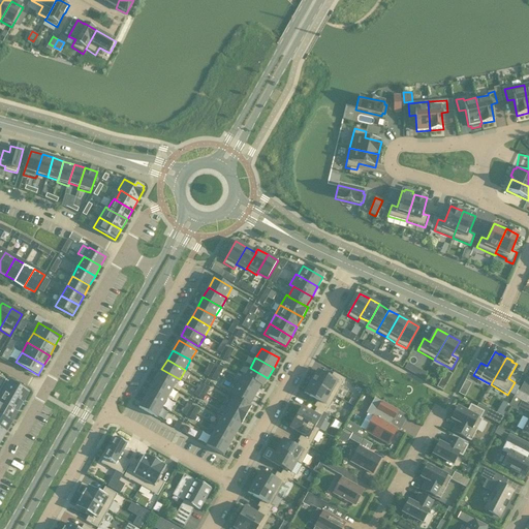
[(404,369),(410,373),(414,367),(408,363),(404,369)]
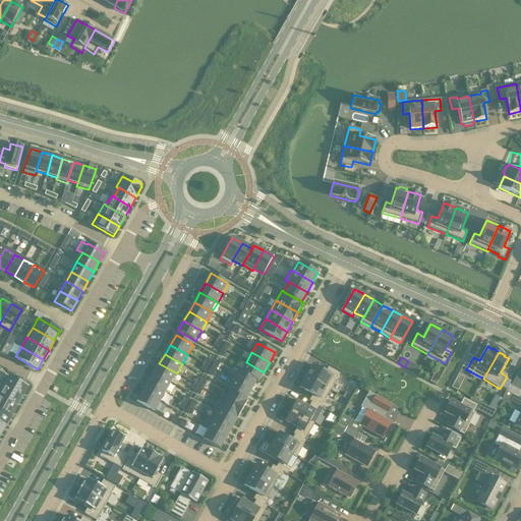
[(264,372),(246,362),(241,371),(256,381),(258,382),(264,372)]
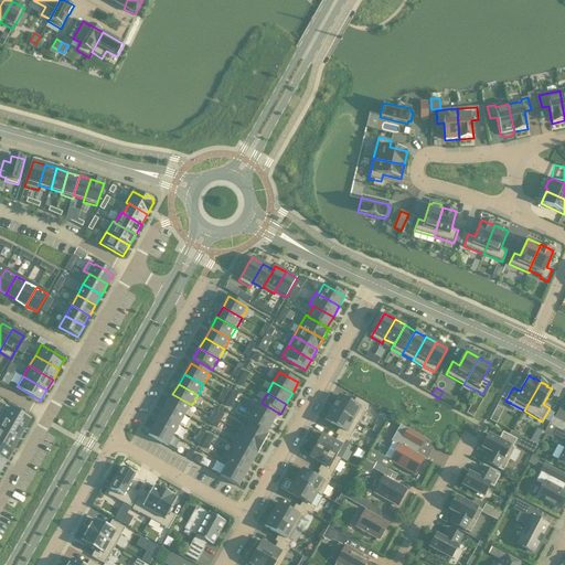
[(167,405),(185,416),(192,405),(172,394),(167,405)]
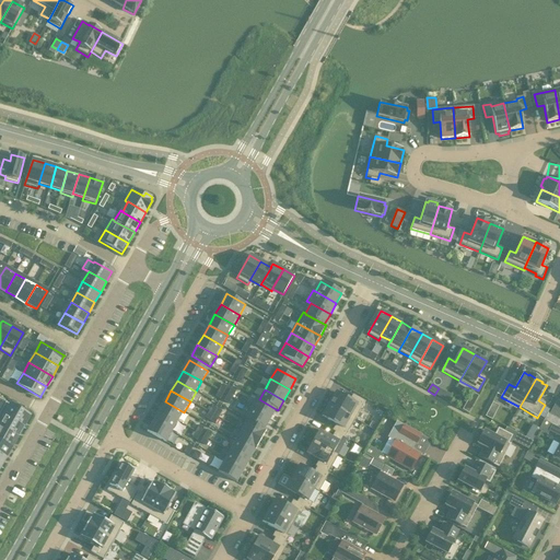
[(336,393),(328,405),(354,419),(365,401),(352,395),(349,400),(336,393)]
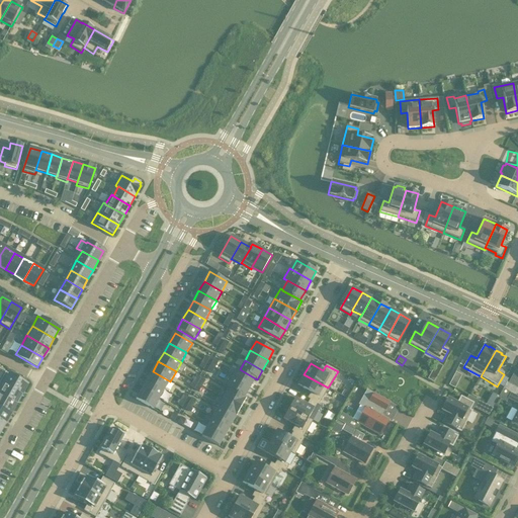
[(439,373),(442,366),(437,363),(433,369),(439,373)]
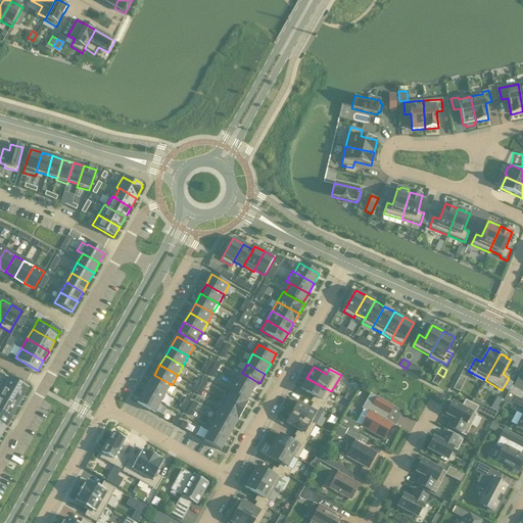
[(242,373),(240,372),(235,382),(252,392),(257,382),(242,373)]
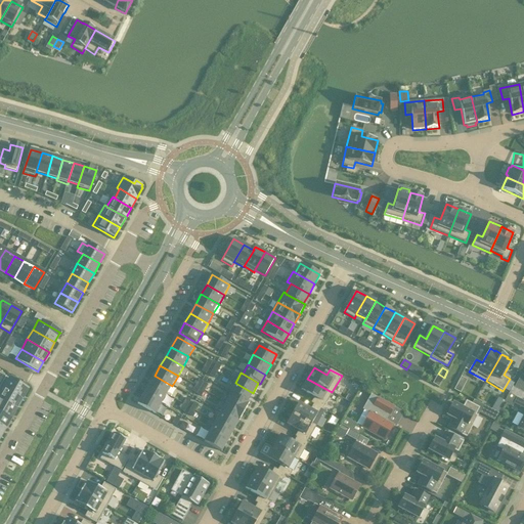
[(523,391),(523,376),(522,375),(515,387),(523,391)]
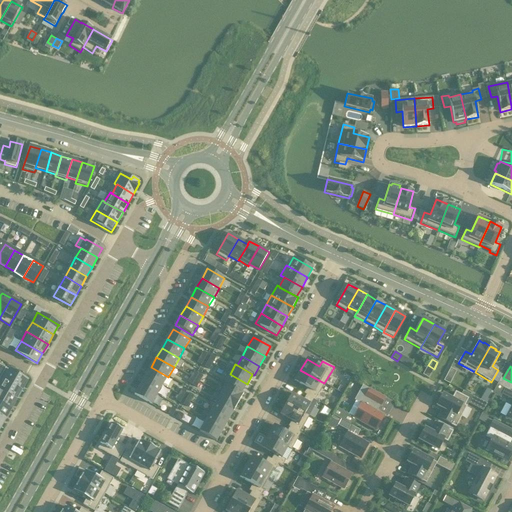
[(146,376),(163,386),(168,377),(151,367),(146,376)]
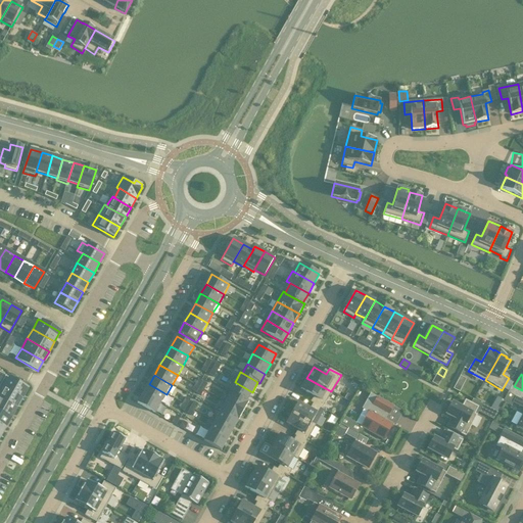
[(5,376),(0,385),(0,386),(21,398),(28,389),(5,376)]
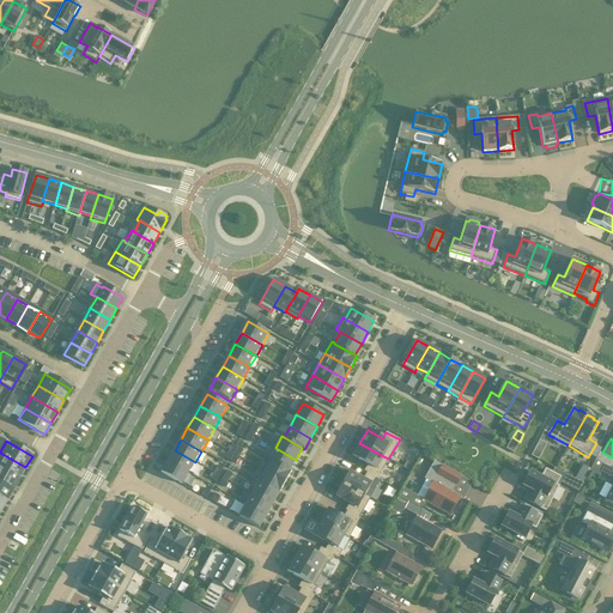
[(364,472),(366,473),(377,479),(388,459),(359,443),(352,456),(368,465),(364,472)]
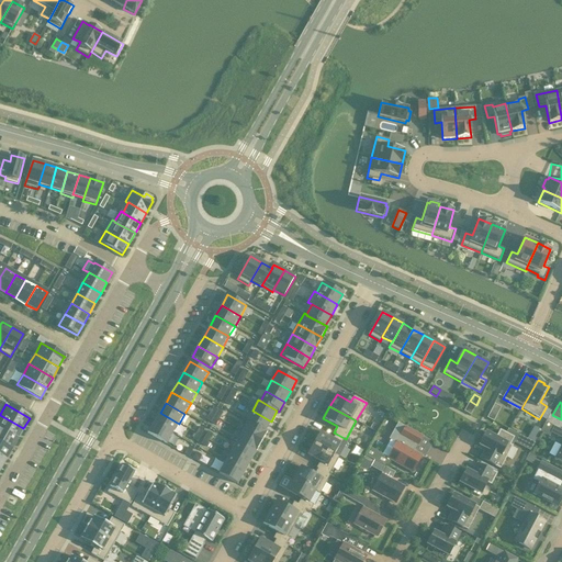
[(366,424),(371,414),(363,409),(358,419),(366,424)]
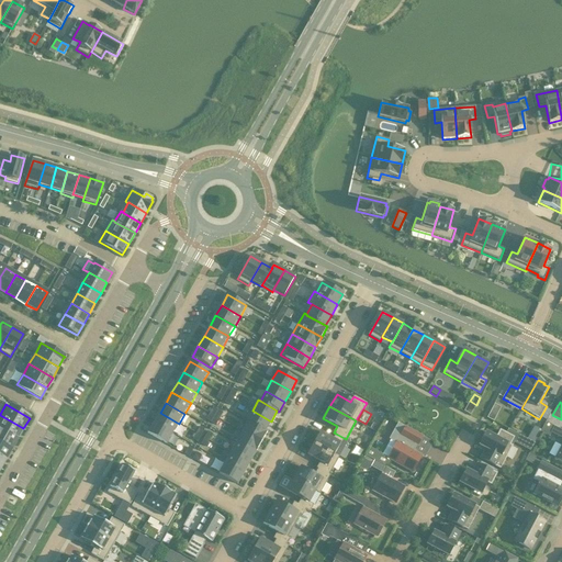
[(271,422),(253,411),(246,420),(248,422),(265,431),(266,431),(271,422)]
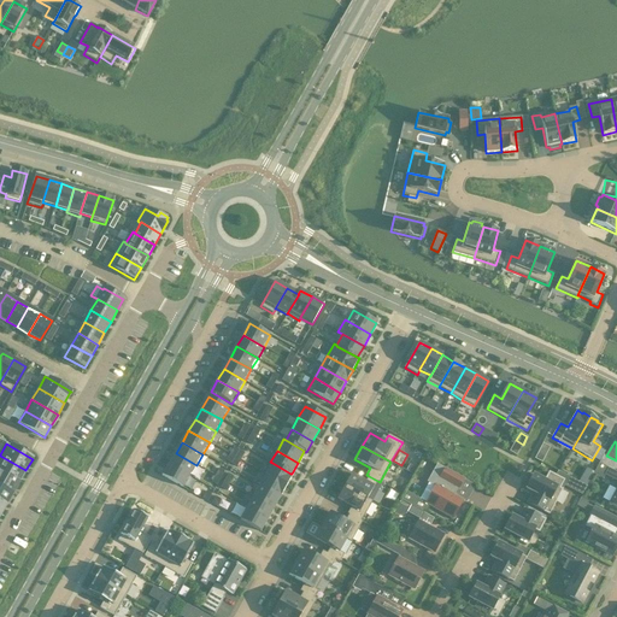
[(197,465),(176,453),(170,465),(191,476),(197,465)]
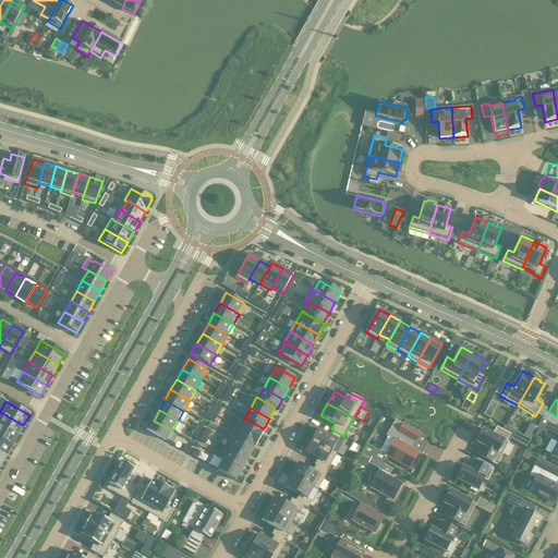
[(490,419),(493,413),(486,410),(483,415),(490,419)]
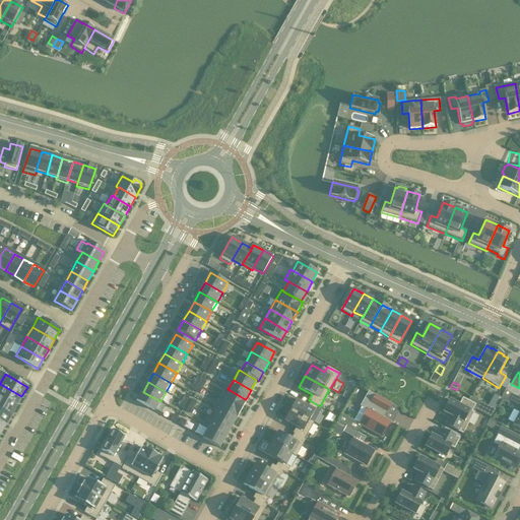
[(0,384),(0,396),(16,406),(21,396),(0,384)]
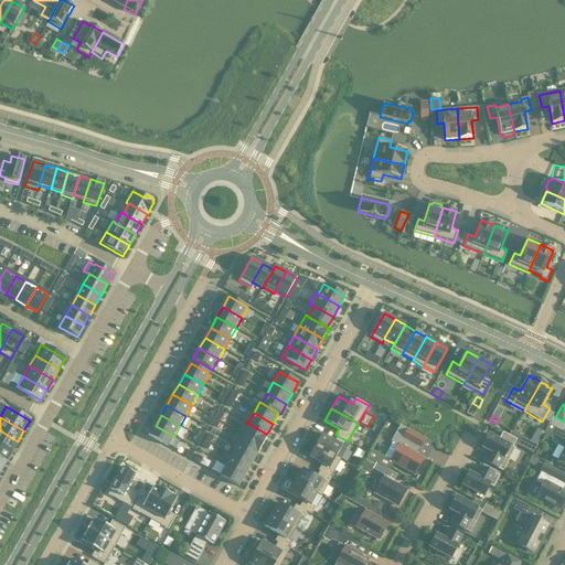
[(268,435),(266,434),(249,424),(249,425),(244,435),(263,446),(268,435)]
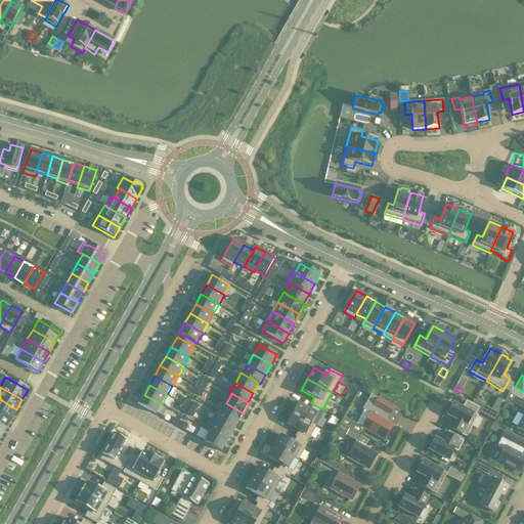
[(523,401),(509,394),(507,397),(515,401),(514,403),(523,408),(523,401)]
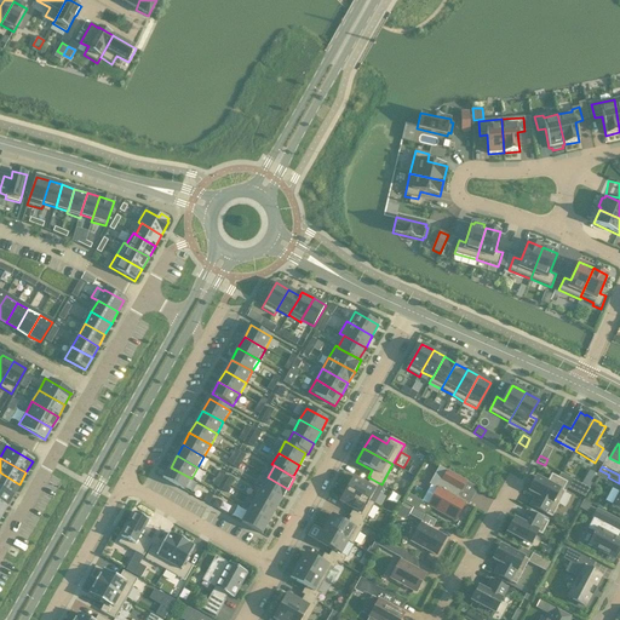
[(164,480),(184,491),(191,478),(171,468),(164,480)]
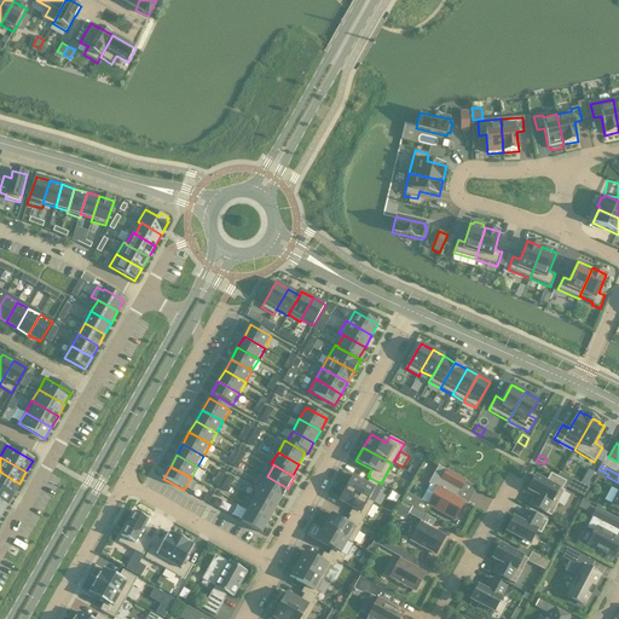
[(202,479),(204,470),(197,468),(194,476),(202,479)]
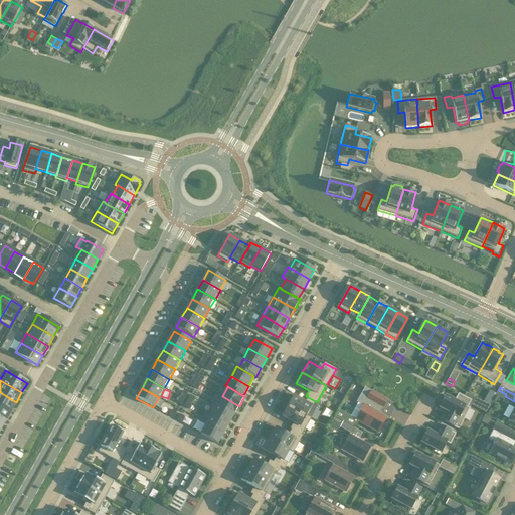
[(363,405),(355,419),(378,433),(386,418),(378,413),(381,407),(382,408),(387,400),(371,391),(367,399),(372,402),(368,408),(363,405)]
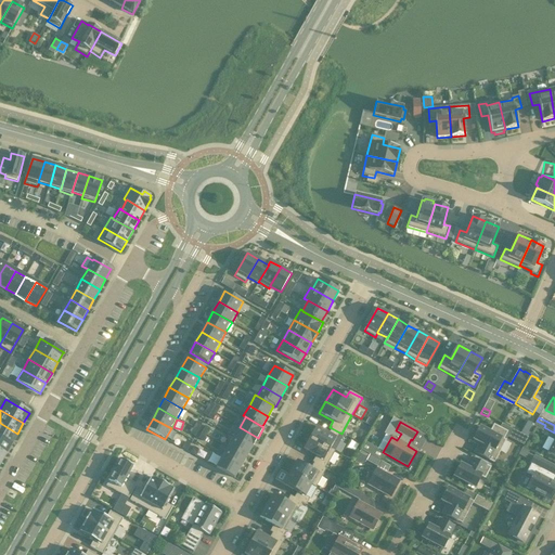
[(528,422),(520,434),(528,437),(533,426),(534,425),(528,422)]
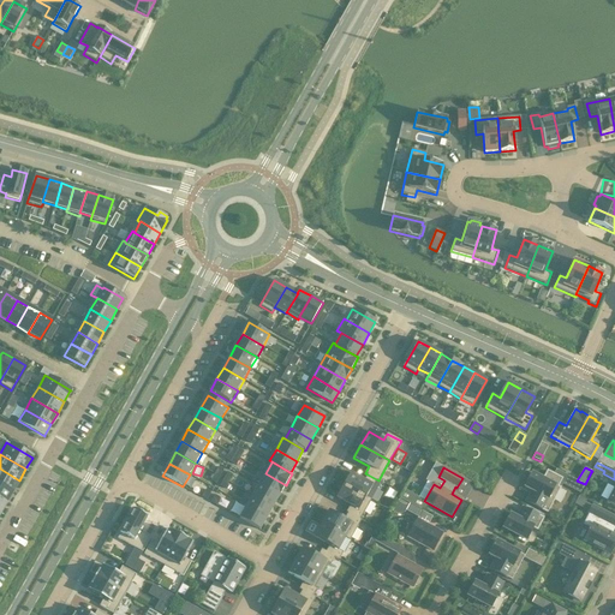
[(0,469),(0,483),(13,491),(19,481),(0,469)]
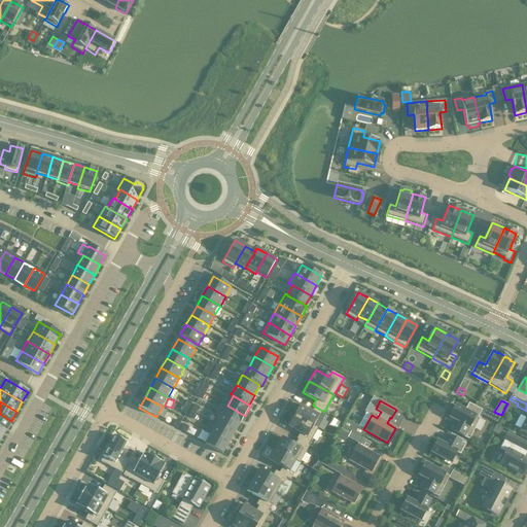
[(482,411),(469,403),(465,411),(456,406),(455,408),(454,407),(451,412),(452,413),(450,418),(457,421),(452,430),(469,440),(480,419),(478,417),(482,411)]
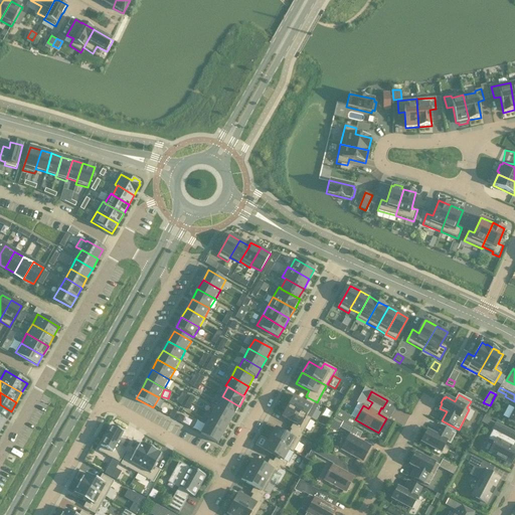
[(216,405),(233,415),(239,406),(222,396),(216,405)]
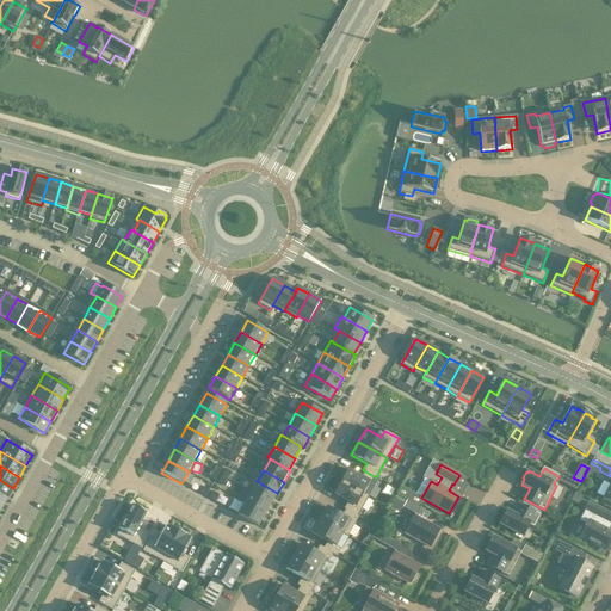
[(376,477),(365,471),(362,477),(349,470),(341,482),(368,498),(380,479),(376,477)]
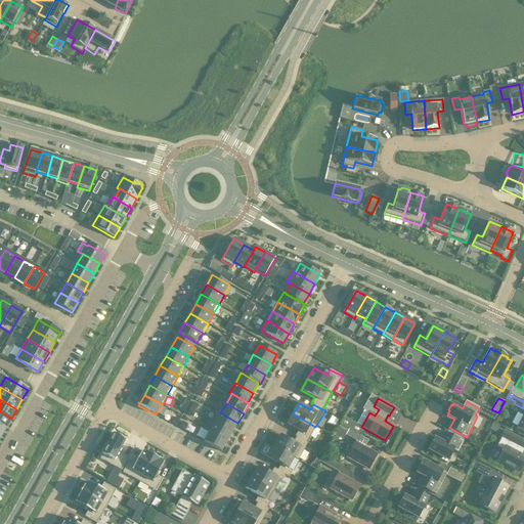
[(0,411),(0,425),(5,428),(11,419),(0,411)]
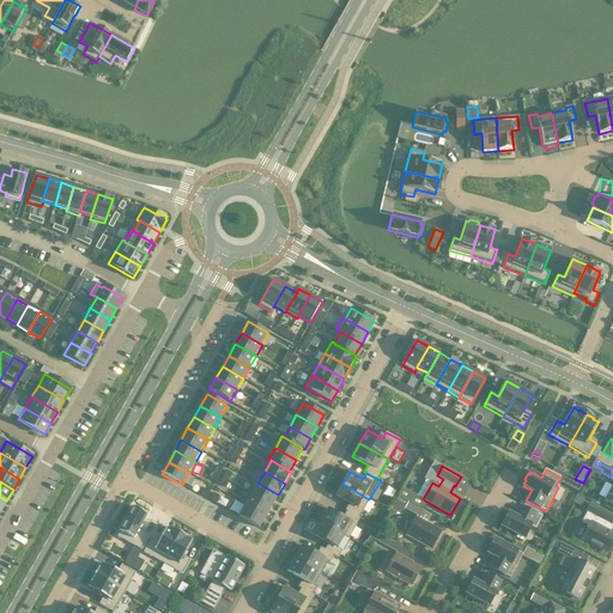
[(278,495),(258,483),(252,495),(272,505),(278,495)]
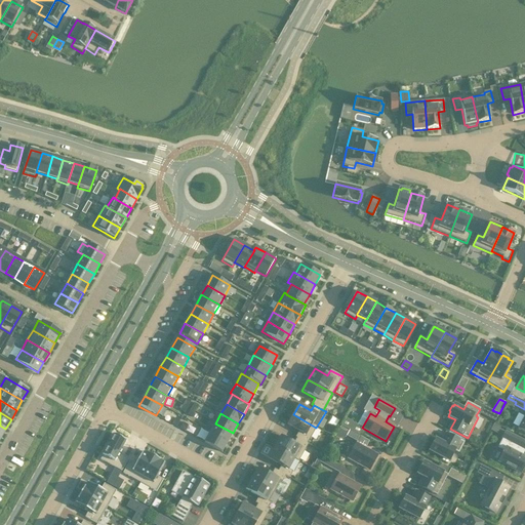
[(316,428),(293,414),(287,425),(298,432),(295,438),(296,438),(307,444),(308,443),(316,428)]
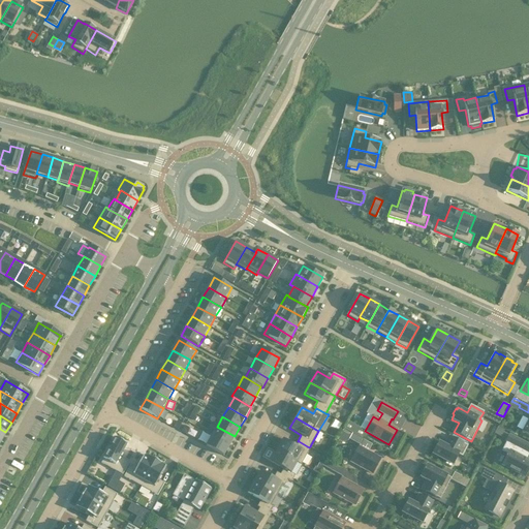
[(333,427),(339,430),(342,424),(336,421),(333,427)]
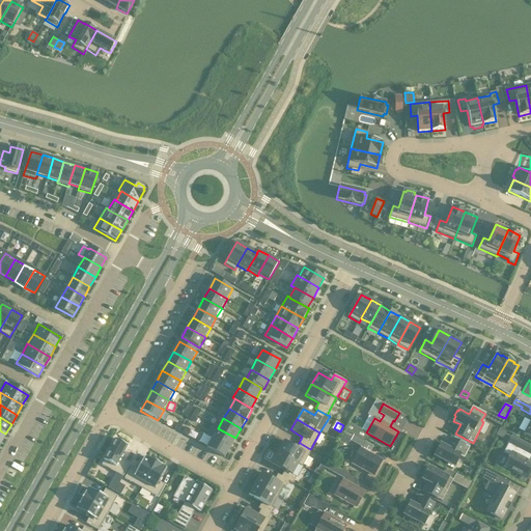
[(344,430),(355,437),(359,428),(348,422),(346,425),(344,429),(344,430)]
